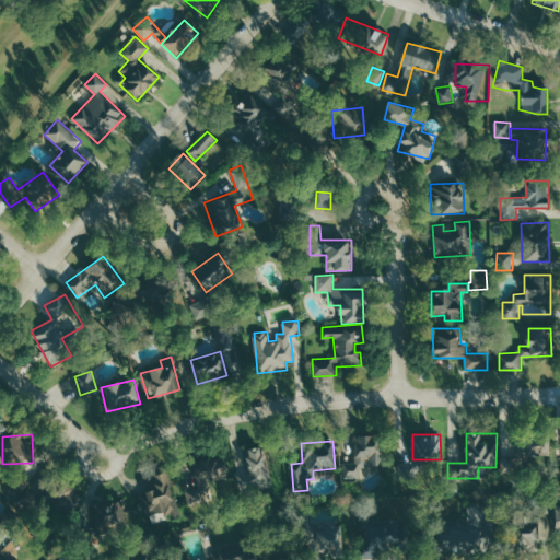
[(246,452),(254,489),(275,483),(266,446),(246,452)]
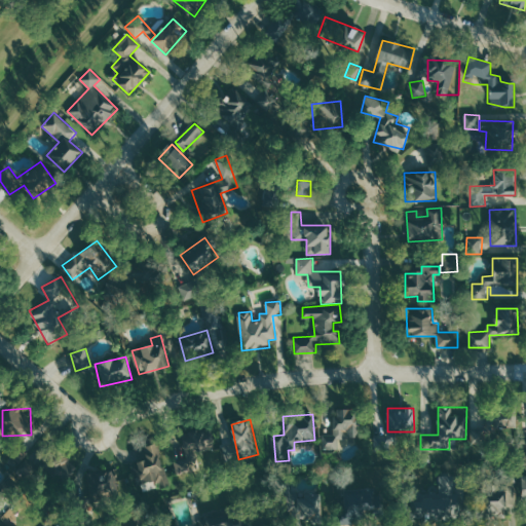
[(174,454),(177,474),(191,471),(189,454),(214,450),(211,427),(179,434),(183,453),(174,454)]
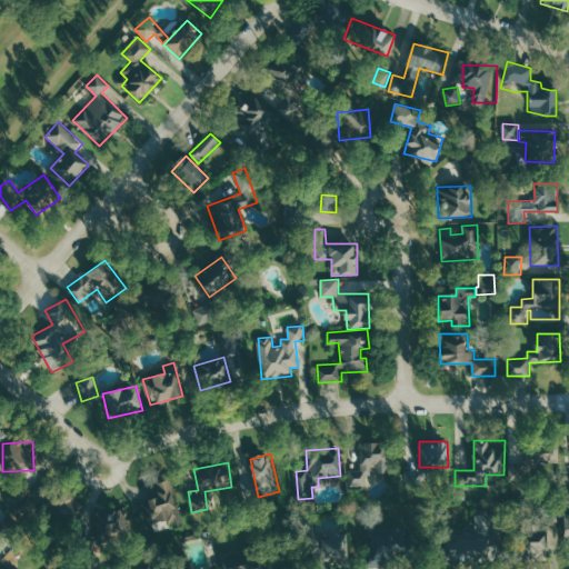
[(512,477),(526,477),(527,462),(512,462),(512,477)]
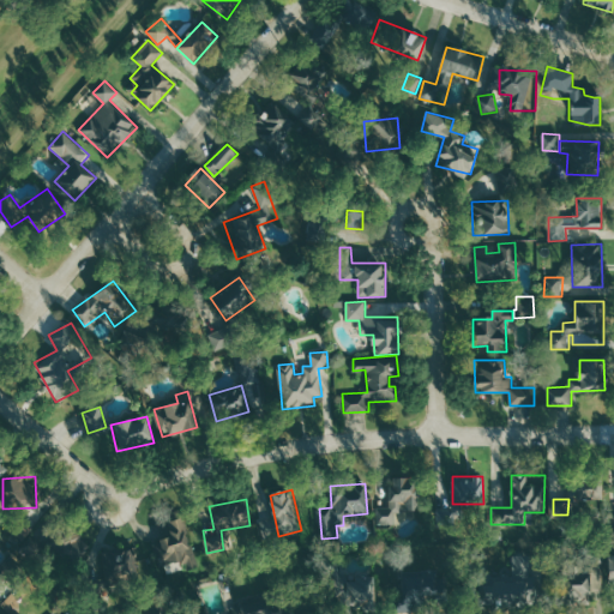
[(88,554),(84,534),(54,541),(58,561),(88,554)]
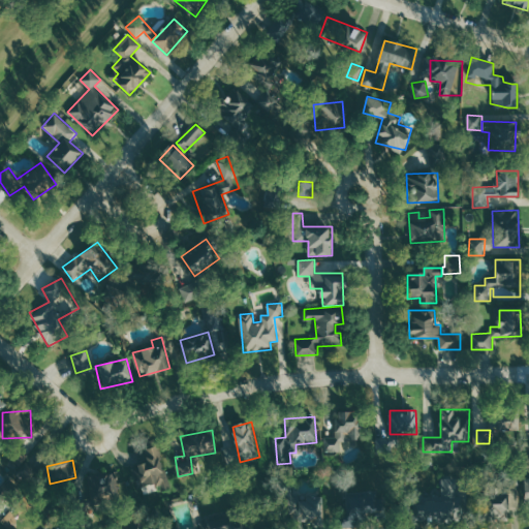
[(87,501),(135,503),(136,483),(116,481),(116,476),(88,474),(87,501)]
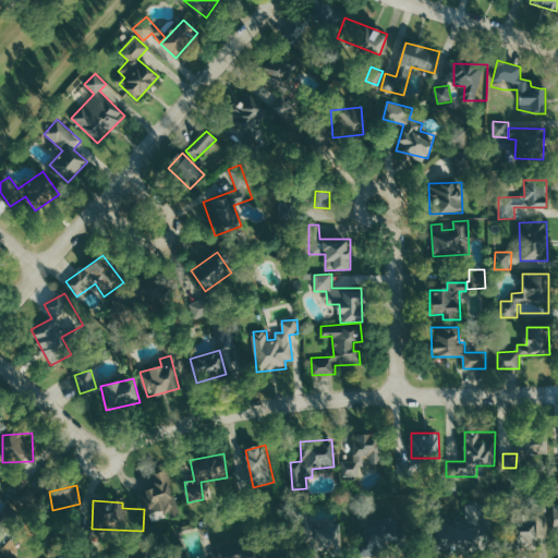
[(405,522),(368,521),(367,546),(404,547),(405,522)]
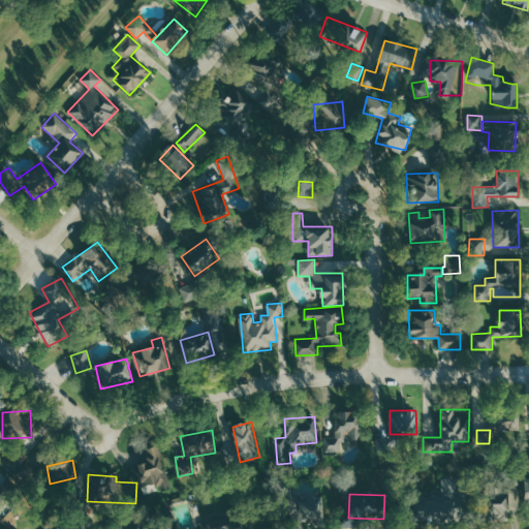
[(509,518),(506,494),(486,495),(488,520),(509,518)]
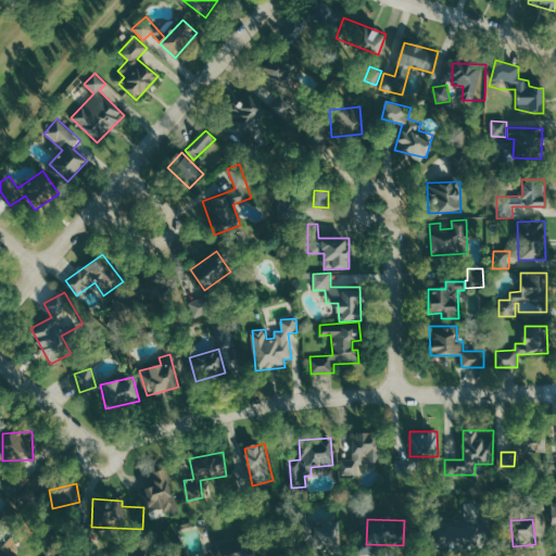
[(339,523),(313,526),(313,535),(308,535),(308,552),(340,551),(339,523)]
